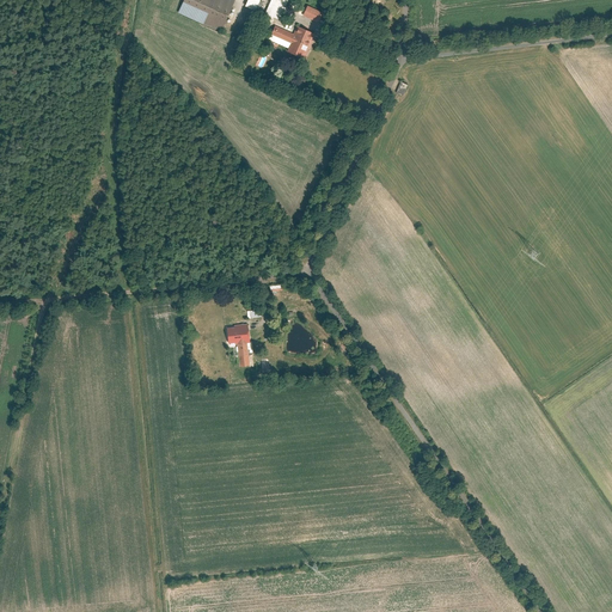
[(185,0),(181,13),(224,34),(237,2),(231,0),(185,0)]
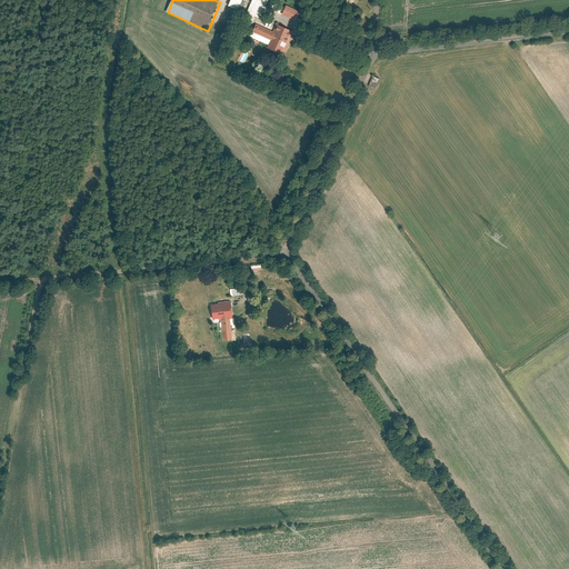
[(232,0),(230,6),(240,10),(245,0),(232,0)]
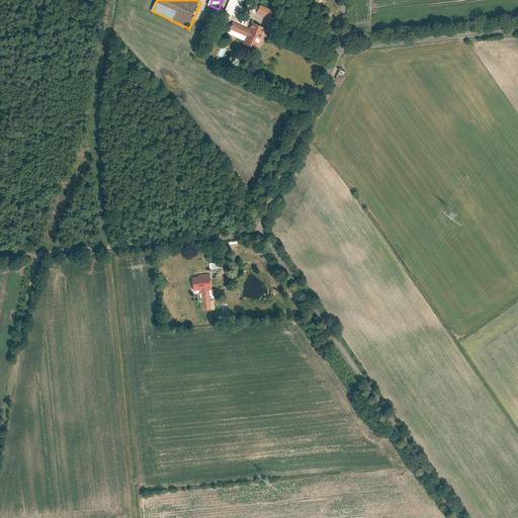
[(242,0),(231,0),(225,13),(237,18),(245,1),(242,0)]
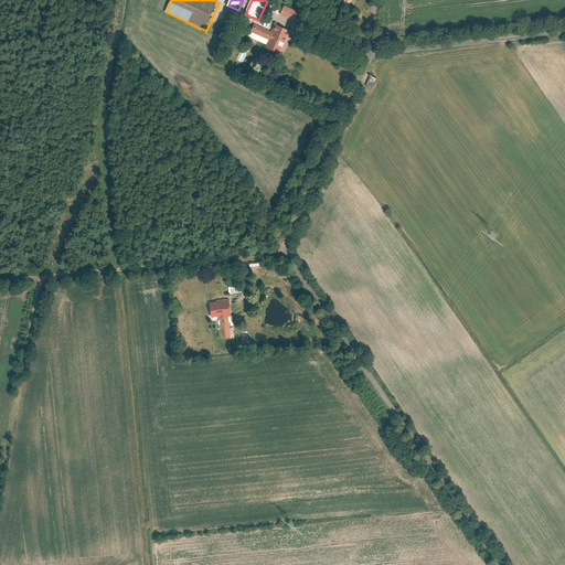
[(286,6),(281,16),(296,22),(300,13),(286,6)]
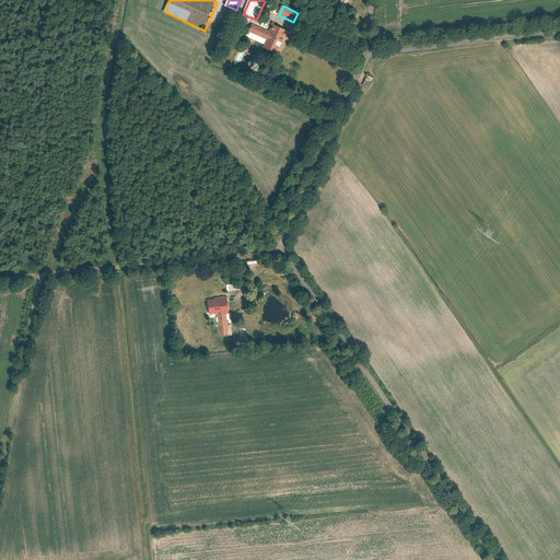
[(273,26),(271,32),(253,24),(249,33),(268,41),(265,48),(279,55),(289,33),(273,26)]
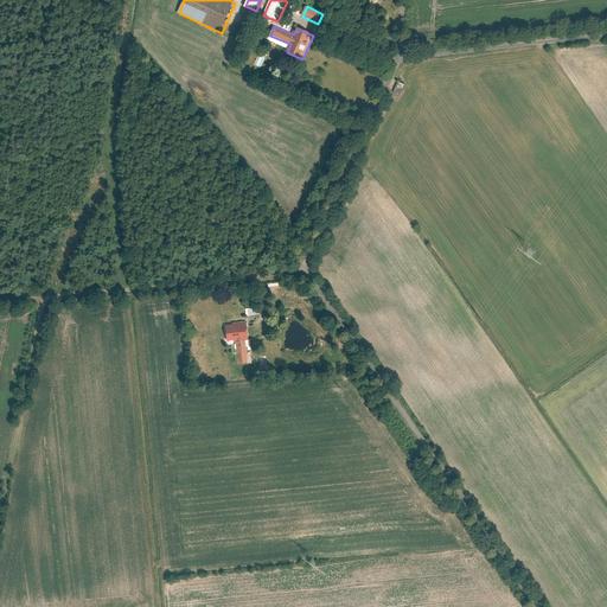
[(402,95),(407,84),(400,81),(395,91),(402,95)]
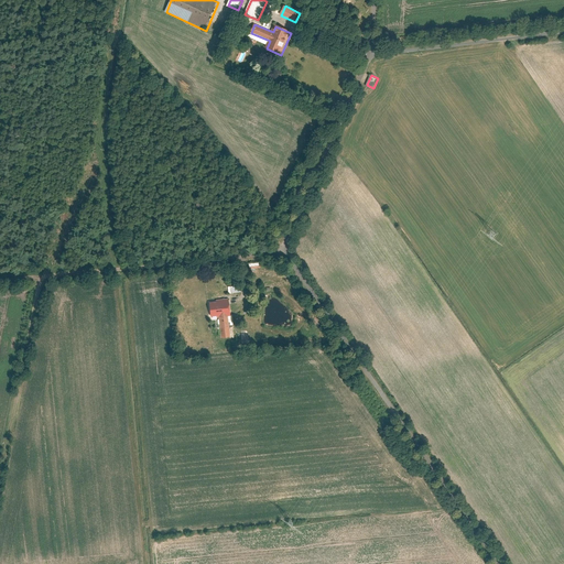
[(229,335),(228,315),(229,315),(228,296),(217,297),(218,303),(212,303),(213,316),(219,316),(220,335),(229,335)]
